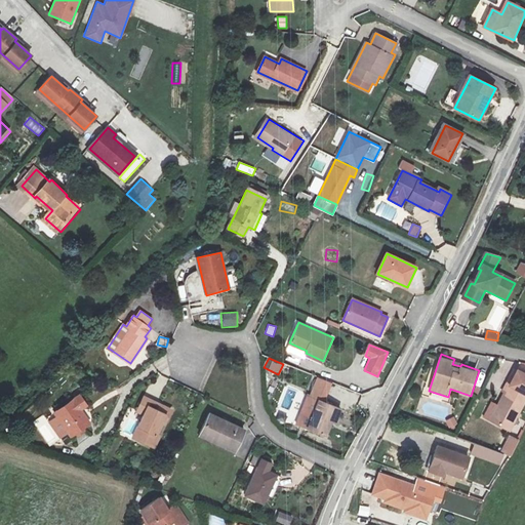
[(505,392),(497,405),(491,402),(483,416),(509,430),(524,399),(524,373),(518,370),(510,386),(507,384),(502,391),(505,392)]
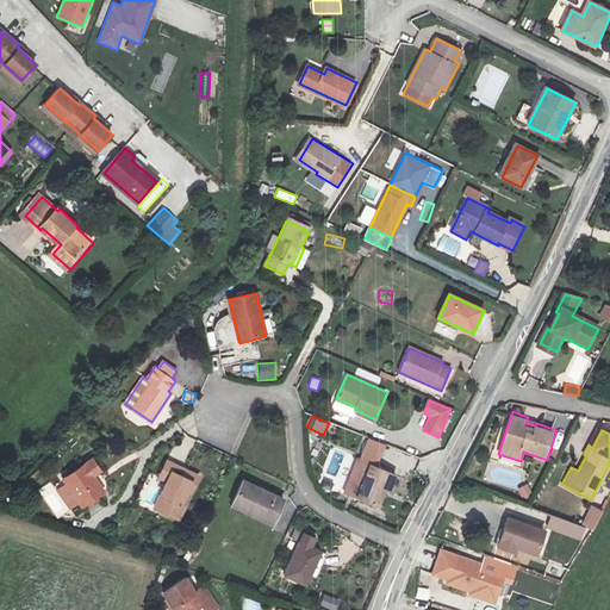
[(378,508),(385,492),(390,493),(397,477),(377,468),(386,446),(368,439),(346,493),(378,508)]
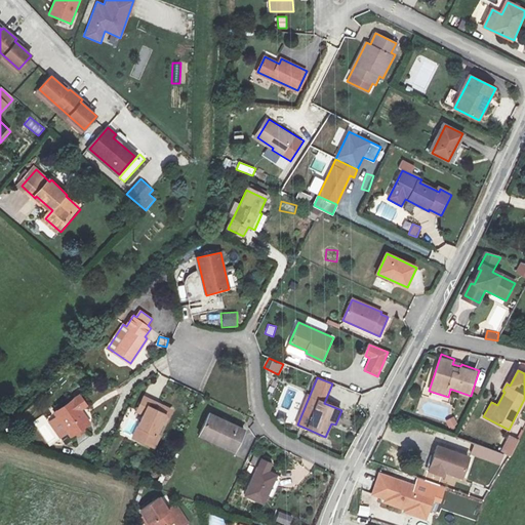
[(55,413),(57,416),(49,422),(59,437),(68,431),(72,437),(89,425),(80,411),(86,406),(79,396),(55,413)]
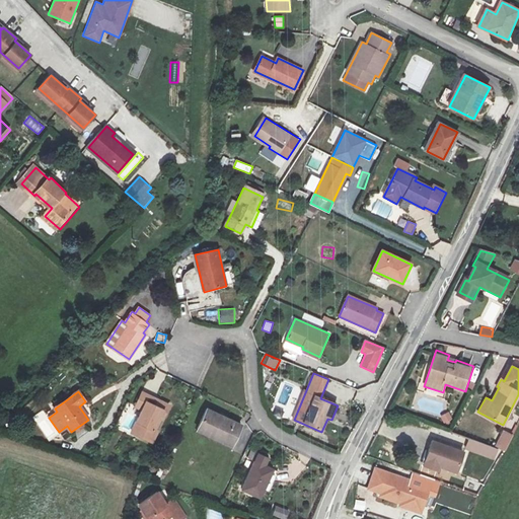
[(163,421),(170,406),(160,400),(157,406),(148,401),(150,396),(142,392),(135,405),(142,409),(131,433),(152,443),(157,432),(153,430),(159,419),(163,421)]
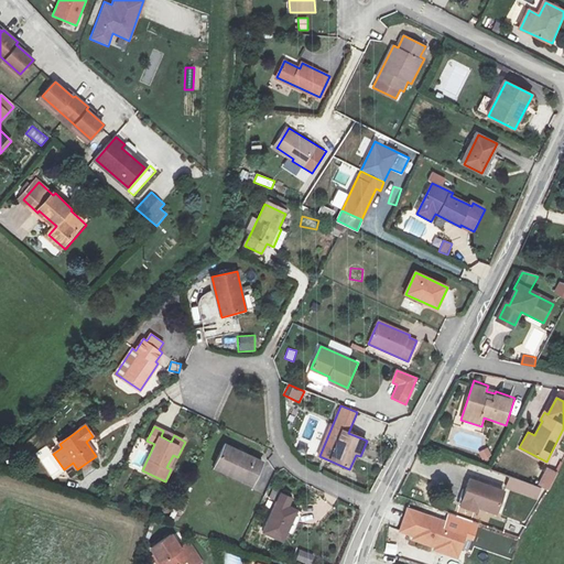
[(215,468),(253,486),(264,463),(225,445),(215,468)]
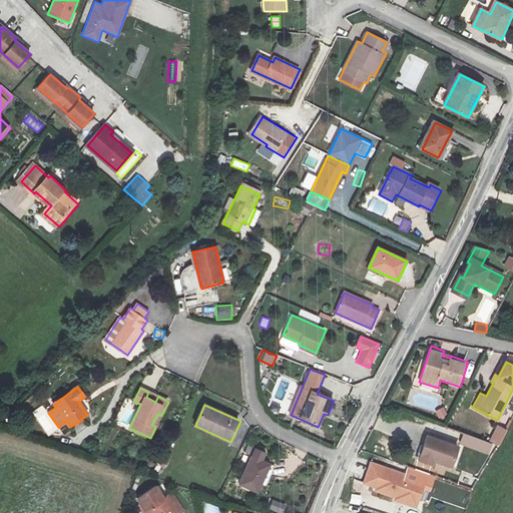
[(444,408),(436,410),(438,419),(447,416),(444,408)]
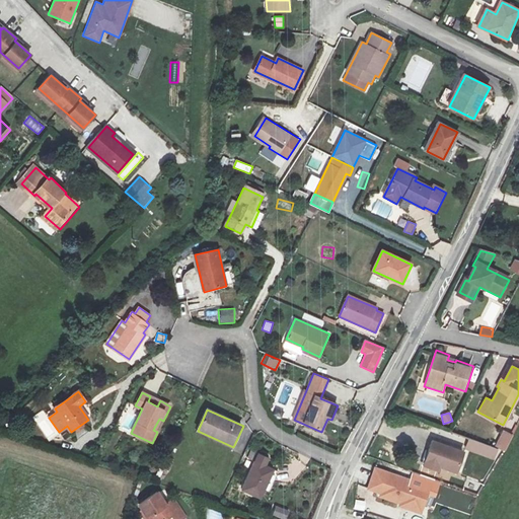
[(495,447),(505,452),(514,435),(504,429),(495,447)]
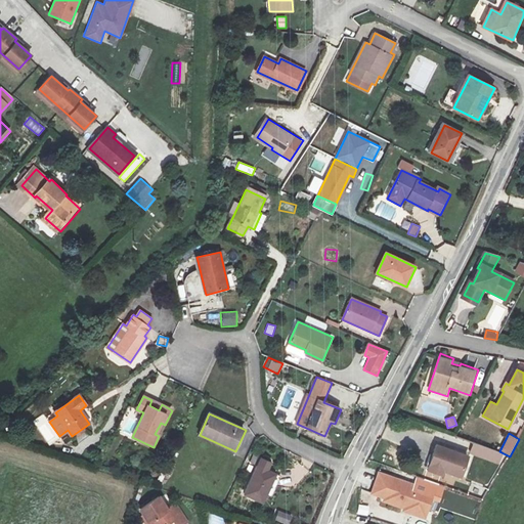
[(469,457),(437,446),(428,472),(444,477),(445,472),(462,477),(469,457)]
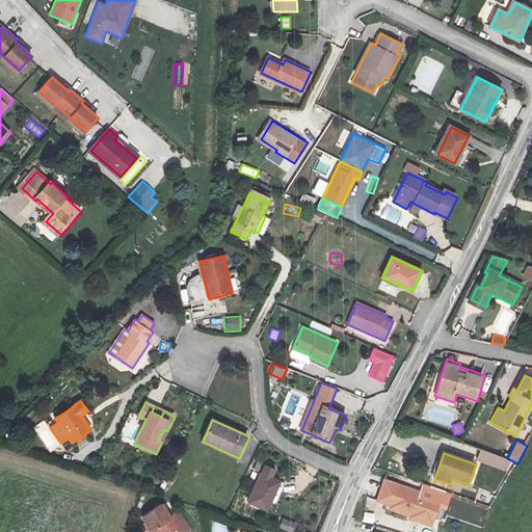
[(261,472),(264,462),(257,460),(254,470),(261,472)]
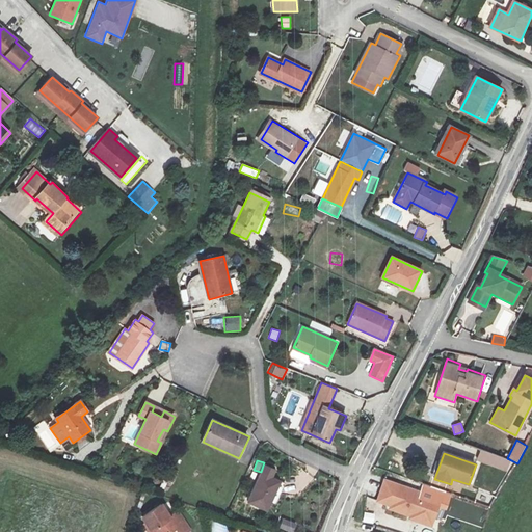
[(275,471),(264,466),(248,502),(267,511),(281,481),(272,478),(275,471)]
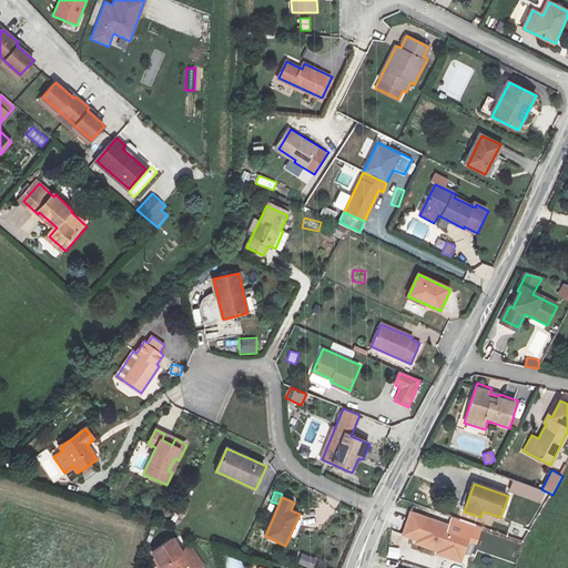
[(462,560),(468,540),(477,543),(483,528),(452,518),(449,526),(411,513),(404,535),(417,540),(416,543),(439,550),(438,554),(462,560)]
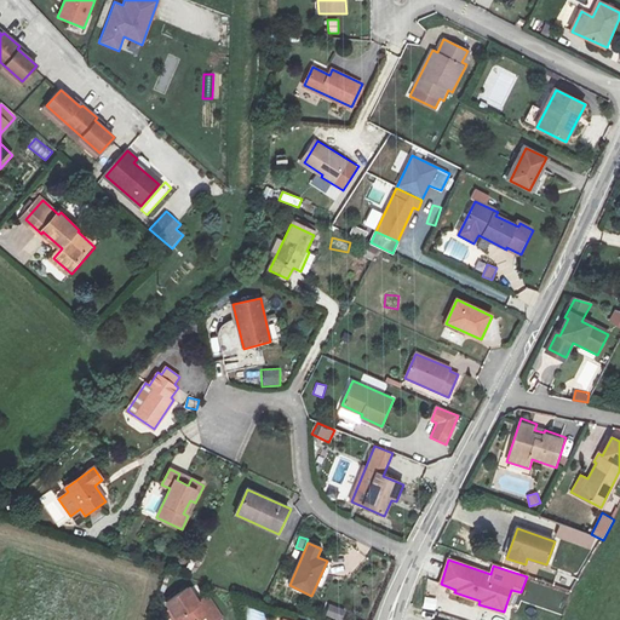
[(190,587),(167,601),(172,609),(167,613),(171,619),(200,619),(206,616),(207,619),(220,619),(222,619),(208,597),(199,603),(190,587)]
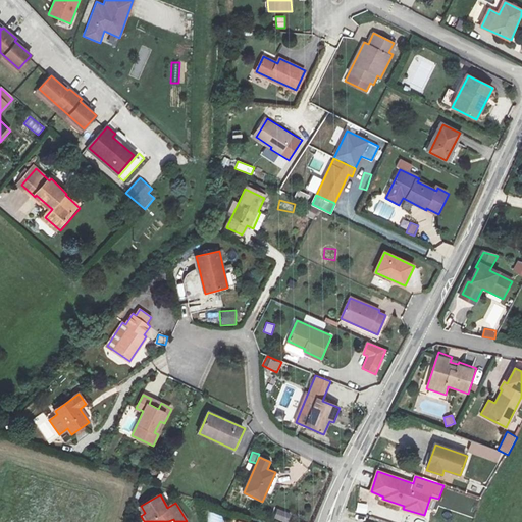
[(278,510),(275,519),(284,521),(286,521),(291,514),(278,510)]
